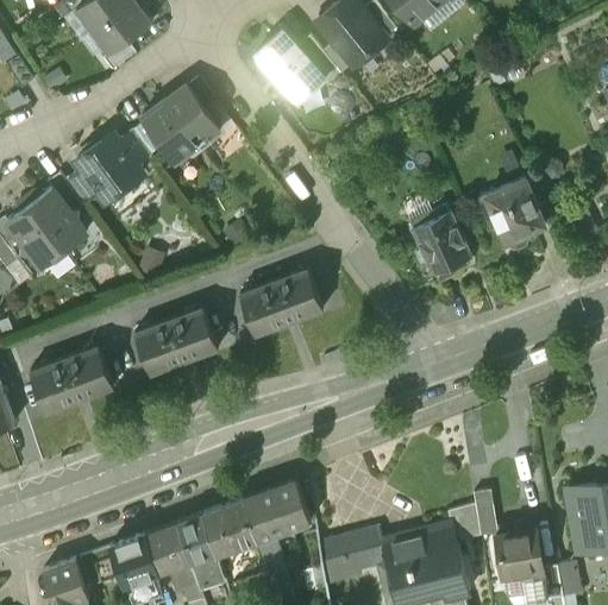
[(69,12),(75,8),(86,0),(62,0),(61,1),(69,12)]
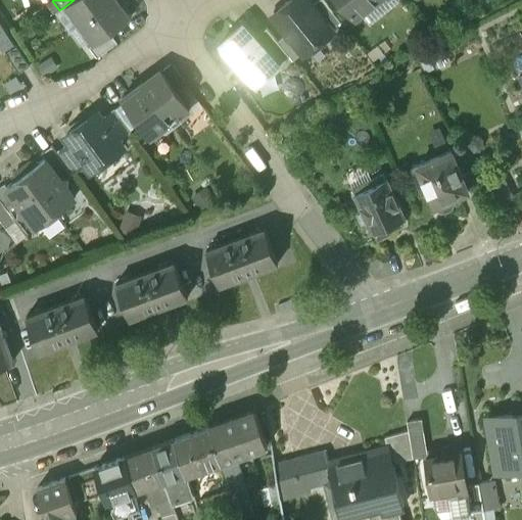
[(74,0),(64,7),(79,28),(115,0),(74,0)]
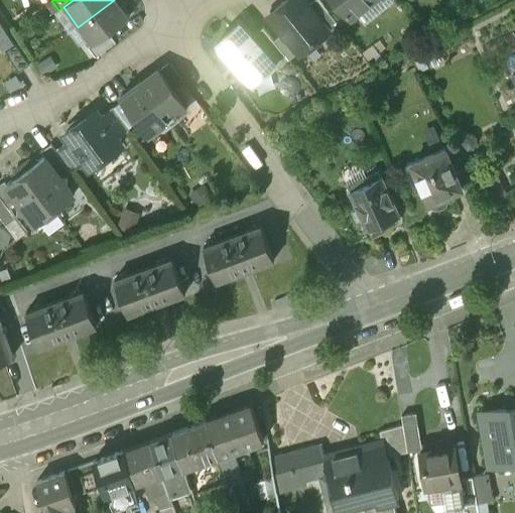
[(128,19),(123,11),(123,6),(119,0),(114,0),(78,27),(89,41),(92,46),(107,34),(128,19)]
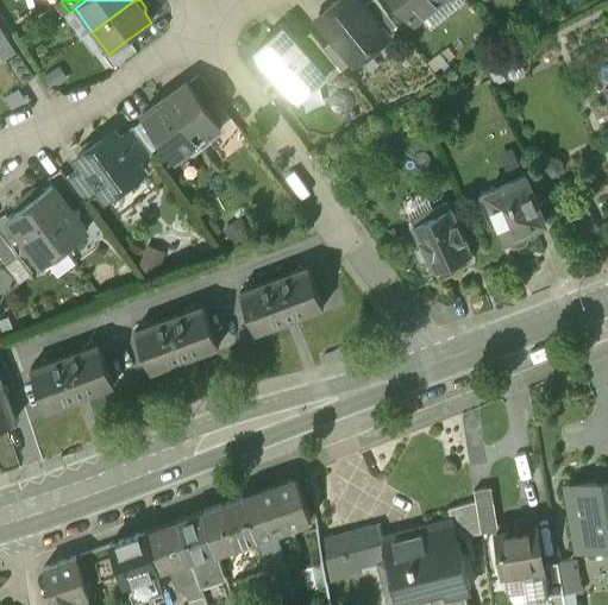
[(333,43),(351,64),(352,67),(386,39),(384,38),(362,10),(353,0),(344,0),(343,2),(339,0),(338,0),(323,13),(325,16),(317,23),(333,43)]
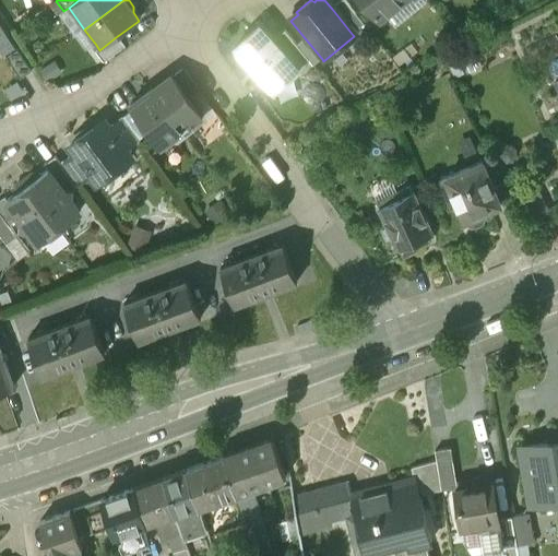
[(332,9),(353,35),(363,26),(342,0),(332,9)]
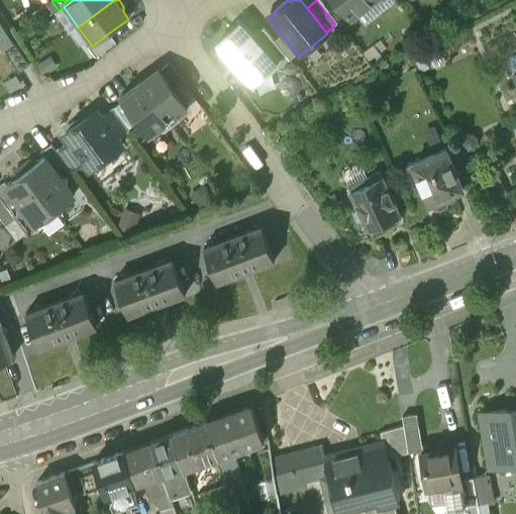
[(331,0),(350,22),(378,0),(331,0)]
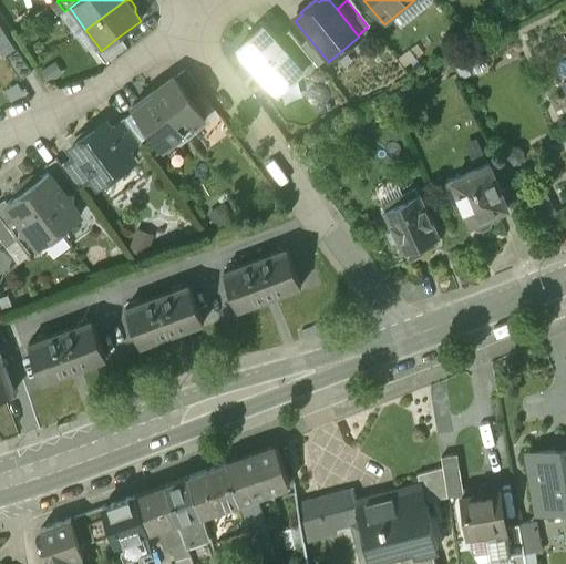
[(237,50),(271,89),(297,78),(302,72),(276,43),(263,28),(237,50)]
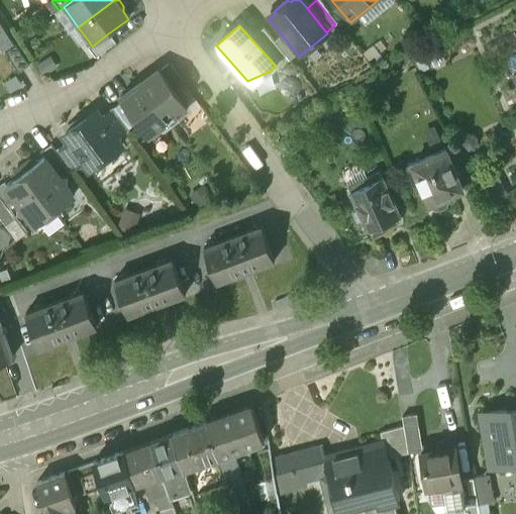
[(276,66),(285,58),(273,43),(263,30),(251,39),(276,66)]
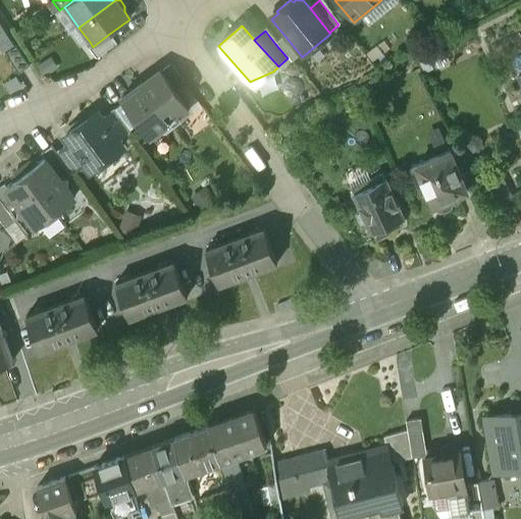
[(115,45),(108,35),(93,47),(90,42),(85,46),(95,60),(115,45)]
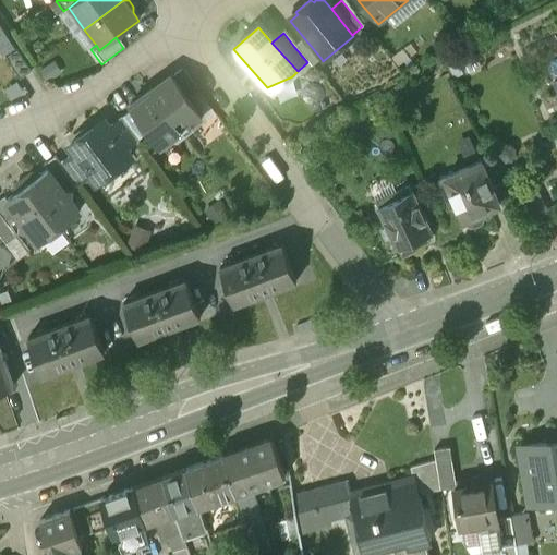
[(294,47),(307,62),(311,68),(322,59),(305,39),(294,47)]
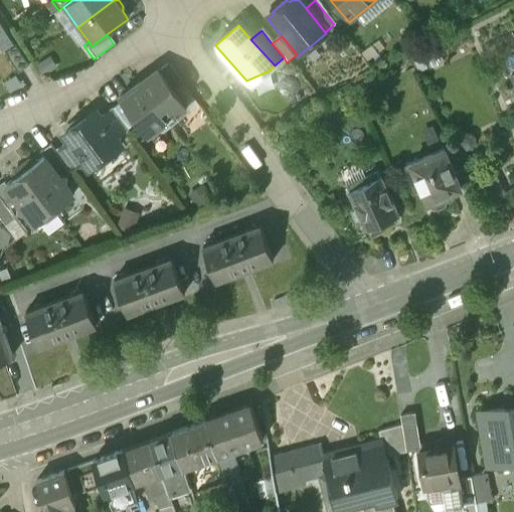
[(4,55),(17,75),(27,68),(14,48),(4,55)]
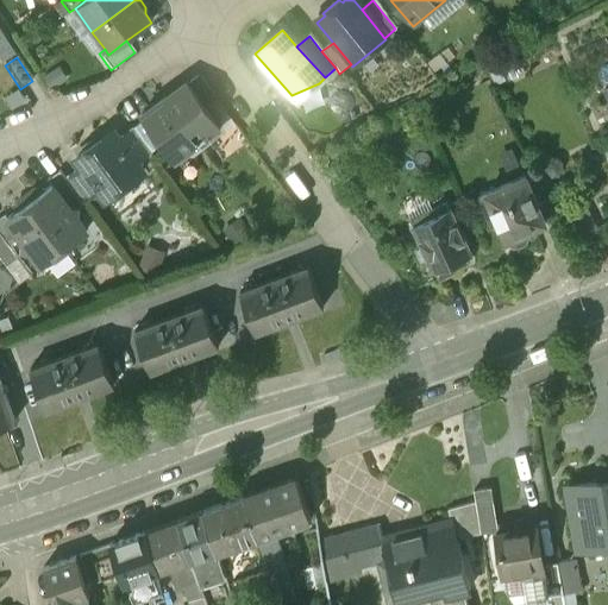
[(187,84),(205,108),(217,100),(199,76),(187,84)]
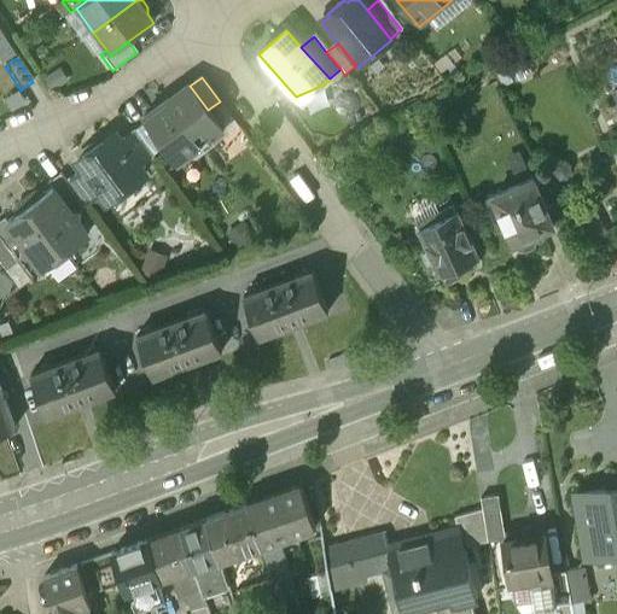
[(188,85),(166,100),(204,153),(214,146),(213,138),(223,130),(208,110),(190,86),(188,85)]
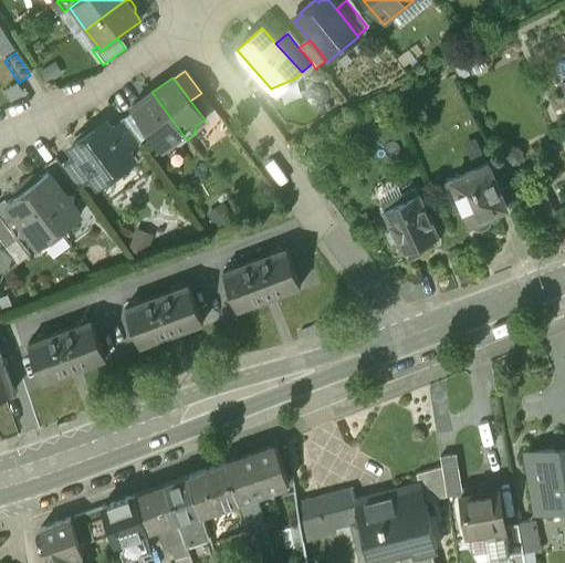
[(178,147),(187,141),(152,92),(131,108),(161,150),(170,144),(178,147)]
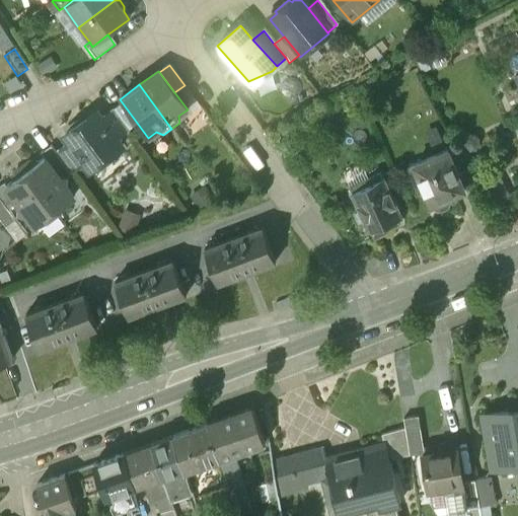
[(113,109),(99,120),(116,142),(129,132),(113,109)]
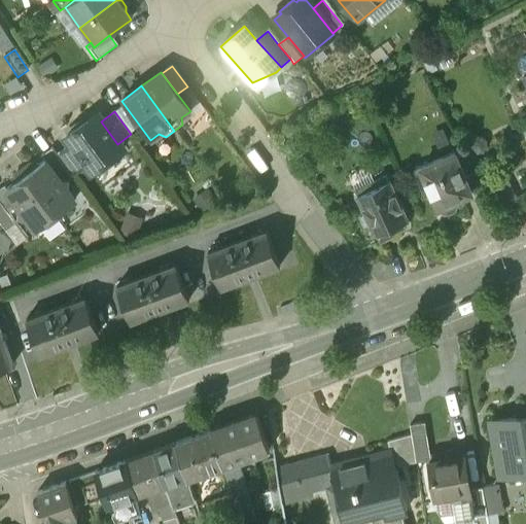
[(117,144),(101,121),(96,116),(65,139),(69,146),(85,168),(91,175),(123,151),(117,144)]
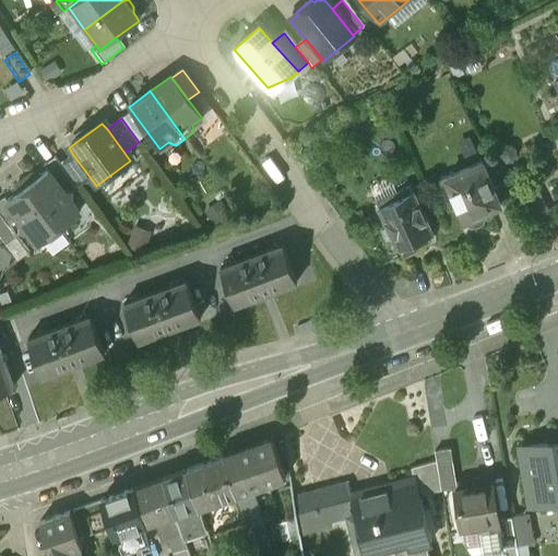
[(91,178),(73,155),(59,165),(75,188),(91,178)]
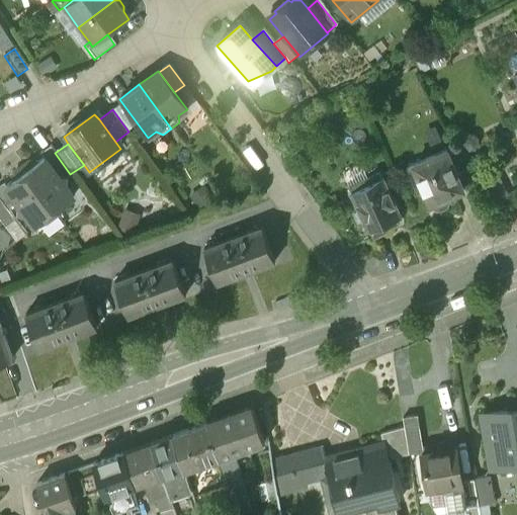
[(59,180),(65,180),(71,175),(70,174),(55,153),(50,147),(39,155),(44,160),(59,180)]
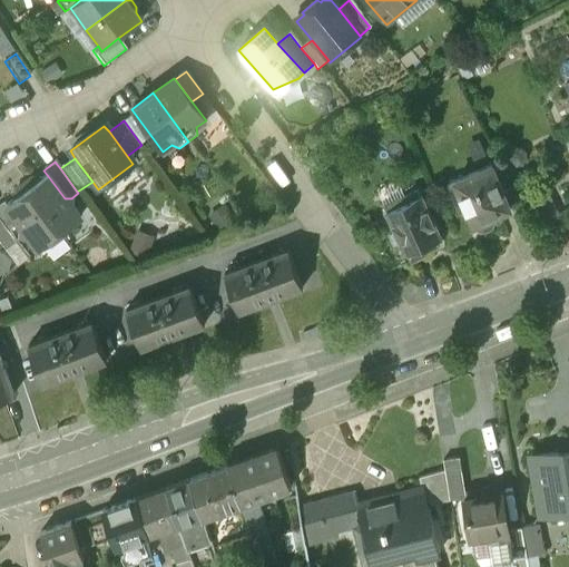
[(462,198),(474,226),(476,228),(477,230),(479,232),(483,233),(487,233),(489,232),(492,230),(493,227),(494,223),(494,220),(494,217),(511,211),(493,166),(449,185),(455,201),(462,198)]
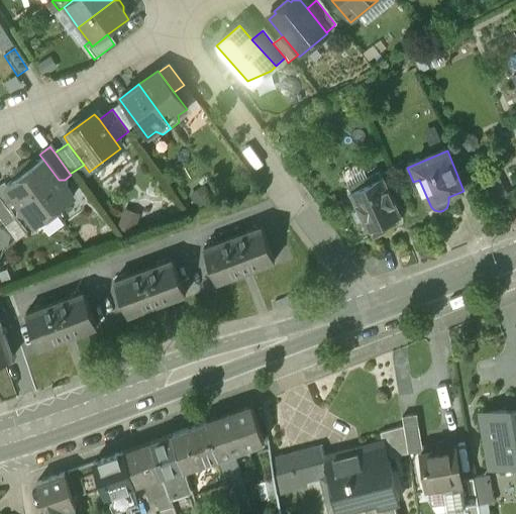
[(71,196),(63,185),(65,180),(59,180),(43,160),(37,164),(28,163),(20,169),(55,214),(70,202),(71,196)]
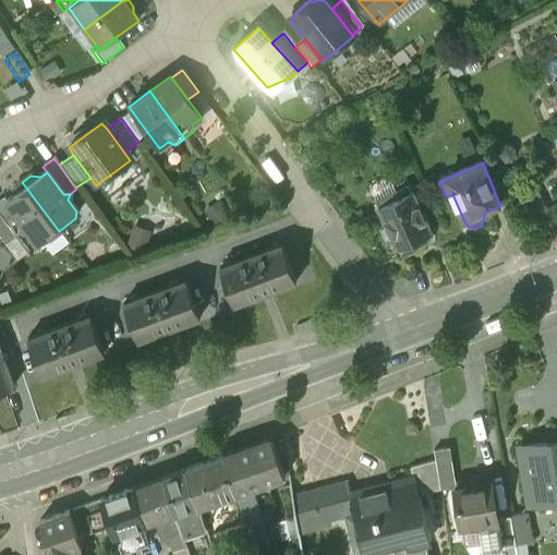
[(41,243),(59,231),(22,182),(14,188),(13,196),(5,202),(19,218),(22,224),(21,230),(26,230),(34,241),(41,243)]
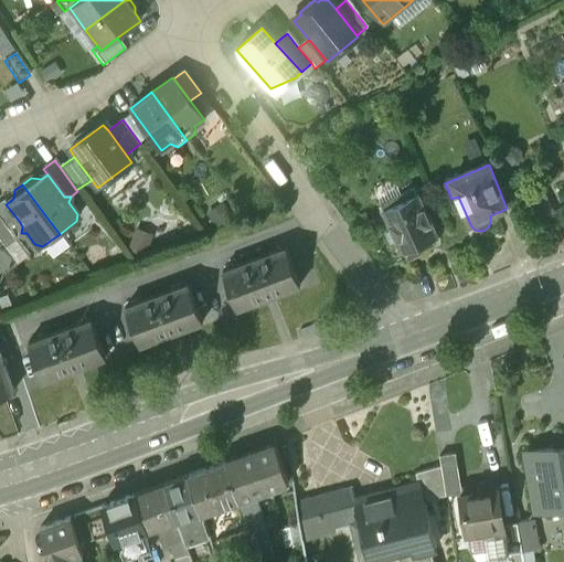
[(382,212),(402,255),(404,254),(407,262),(424,254),(419,246),(437,239),(417,195),(416,197),(413,190),(398,197),(402,203),(382,212)]
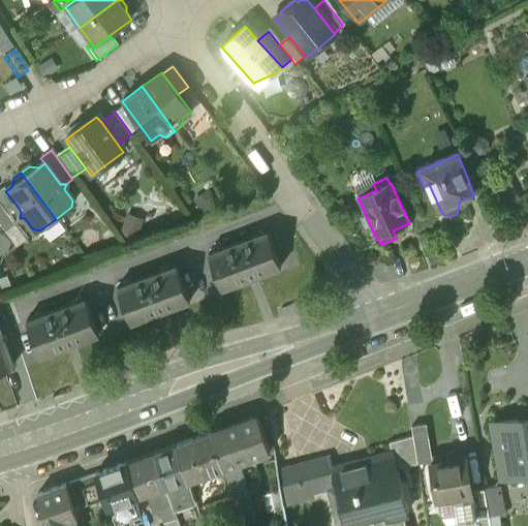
[(0,204),(7,215),(18,207),(5,191),(4,189),(0,191),(0,204)]
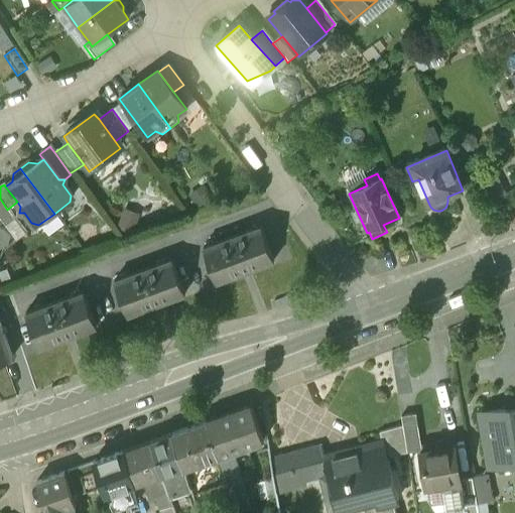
[(259,227),(203,248),(216,283),(272,262),(259,227)]
